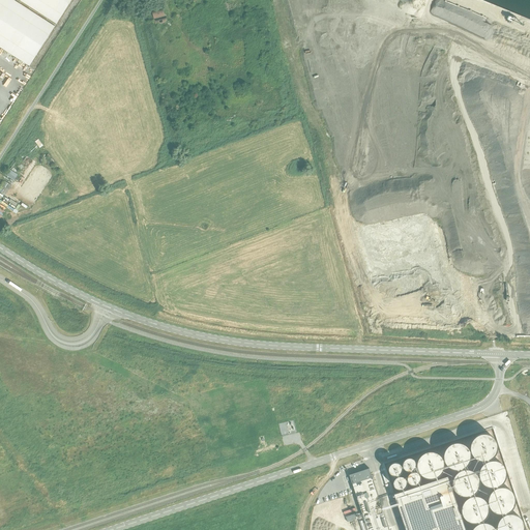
[(55,27),(12,0),(0,0),(0,47),(29,66),(55,27)]
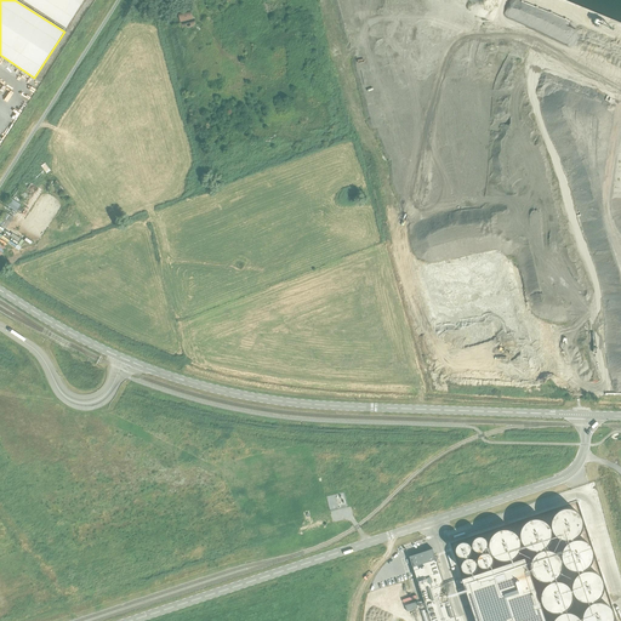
[(21,0),(67,28),(84,0),(21,0)]
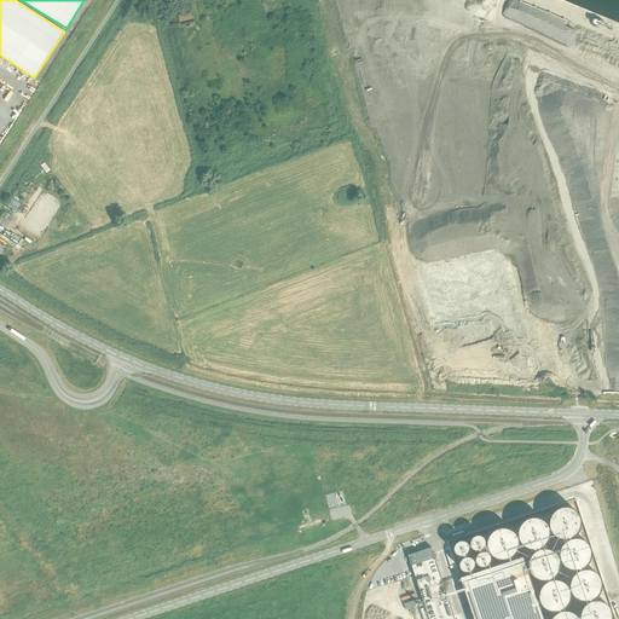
[(21,204),(11,197),(6,204),(17,210),(21,204)]
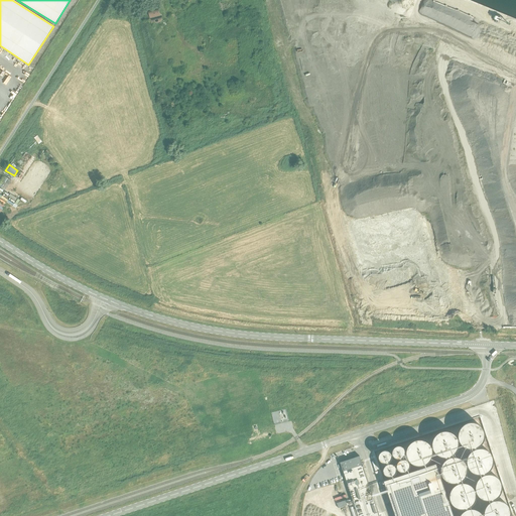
[(11,180),(4,176),(0,182),(0,187),(5,190),(11,180)]
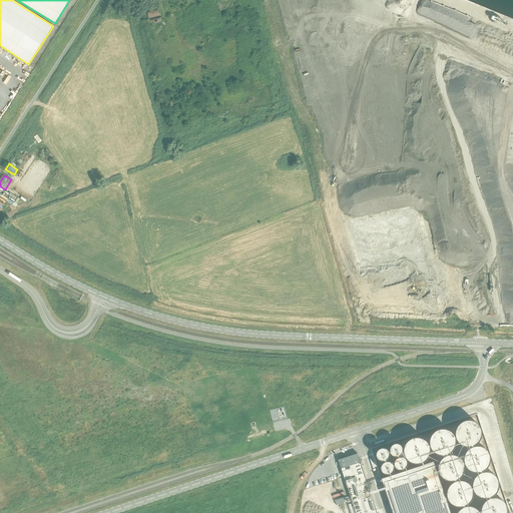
[(472,422),(468,421),(464,422),(460,424),(457,427),(456,431),(456,436),(457,439),(459,443),(463,445),(466,446),(470,446),(474,445),(477,442),(480,439),(481,435),(481,431),(479,427),(476,424),(472,422)]
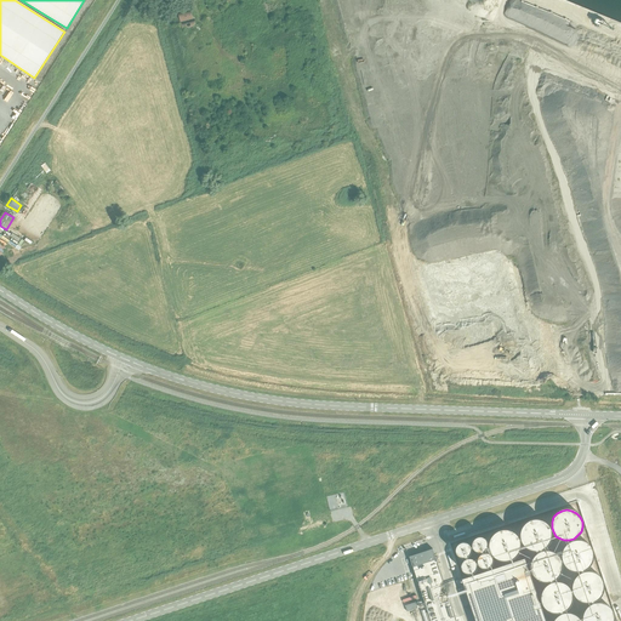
[(541,520),(535,519),(530,520),(525,523),(522,528),(520,533),(520,537),(522,542),(525,546),(529,548),(534,550),(539,550),(542,548),(546,546),(550,541),(551,537),(551,533),(548,528),(545,523),(541,520)]
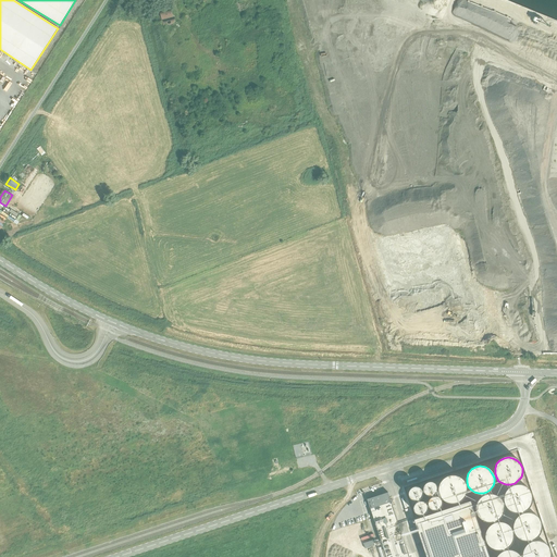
[(456,475),(452,475),(447,475),(443,479),(440,482),(438,486),(438,491),(440,495),(442,498),(446,500),(449,503),(454,502),(458,500),(461,498),(463,495),(466,491),(465,486),(463,482),(460,478),(456,475)]
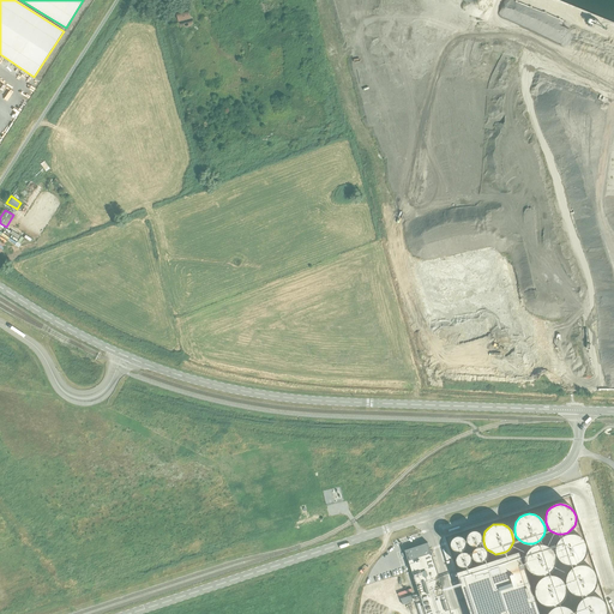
[(475,530),(473,531),(470,531),(468,534),(467,536),(467,539),(467,541),(468,543),(470,545),(473,546),(475,546),(477,546),(480,543),(481,542),(482,540),(482,537),(481,535),(480,533),(477,531),(475,530)]
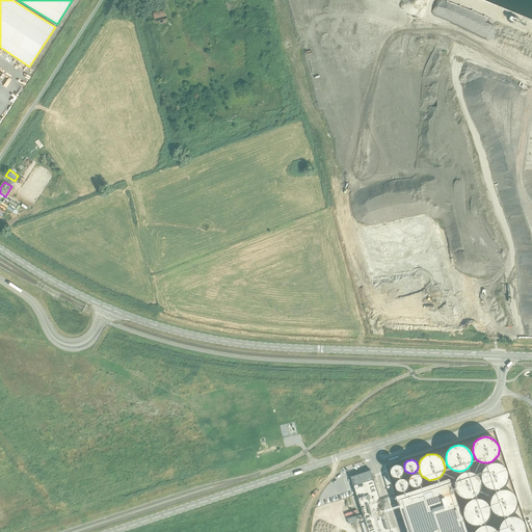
[(499,462),(495,462),(490,462),(486,464),(483,469),(481,473),(482,477),(483,481),(485,484),(488,486),(493,488),(497,487),(501,486),(504,484),(506,481),(507,477),(507,473),(506,469),(503,464),(499,462)]
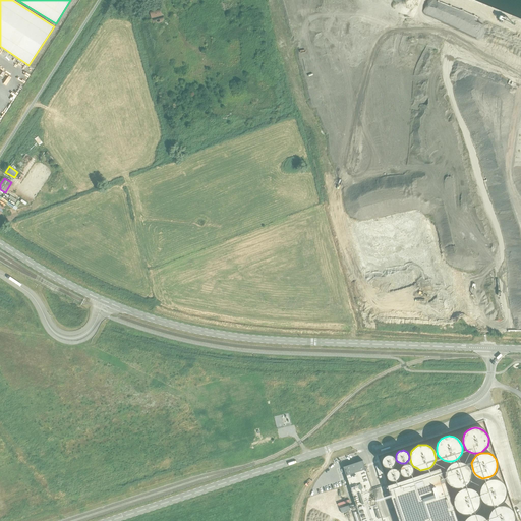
[(389,454),(387,455),(385,456),(384,457),(383,459),(383,461),(383,463),(384,465),(386,467),(388,467),(390,467),(392,467),(394,466),(395,464),(396,462),(395,460),(395,458),(393,456),(392,455),(389,454)]
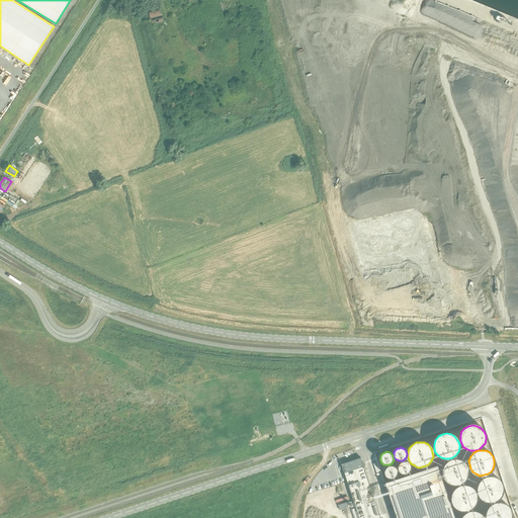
[(380,517),(361,458),(341,464),(359,517),(380,517)]
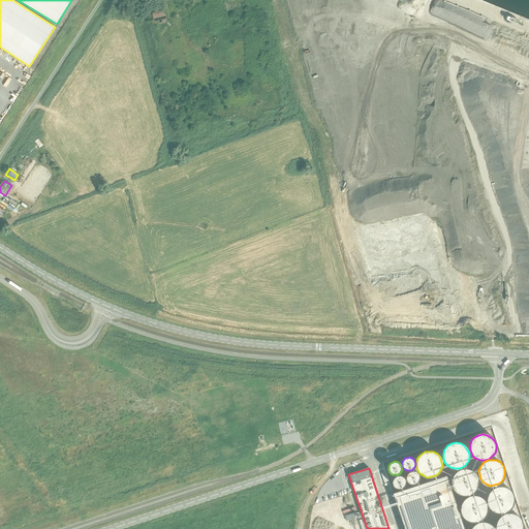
[(470,469),(466,468),(461,469),(458,471),(455,474),(453,478),(453,484),(455,487),(457,490),(460,493),(464,494),(468,494),(472,492),(475,490),(477,487),(478,483),(478,478),(477,474),(474,471),(470,469)]
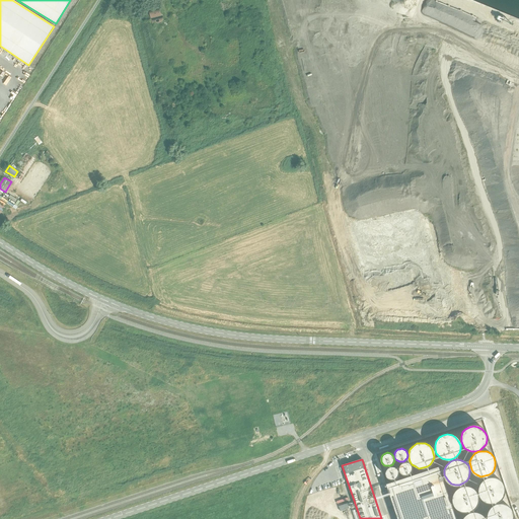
[(406,461),(404,461),(402,462),(400,464),(399,466),(399,468),(399,470),(400,472),(402,473),(404,474),(406,474),(409,474),(411,472),(412,471),(413,469),(413,467),(412,465),(411,463),(409,462),(406,461)]
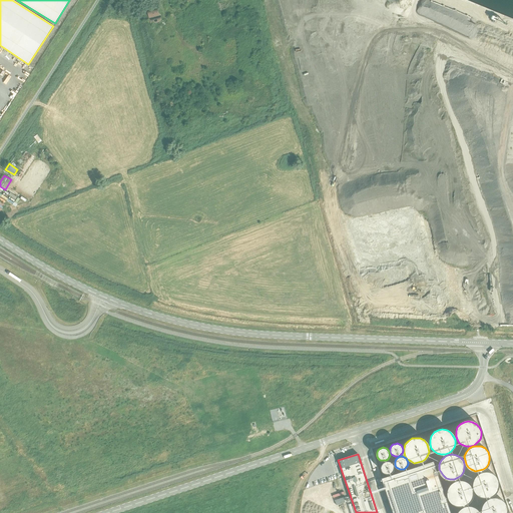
[(388,461),(386,461),(384,462),(382,464),(381,466),(381,468),(381,470),(382,472),(384,473),(386,474),(388,474),(390,473),(392,472),(393,470),(394,468),(394,466),(393,464),(392,462),(390,461),(388,461)]
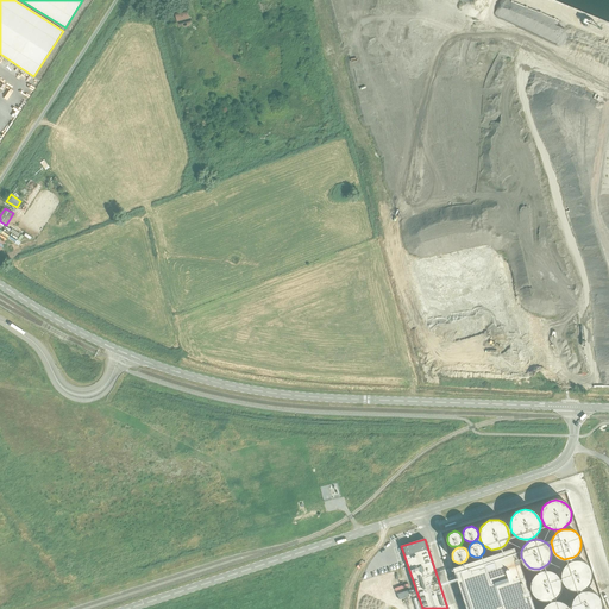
[(534,608),(514,547),(453,567),(466,608),(534,608)]
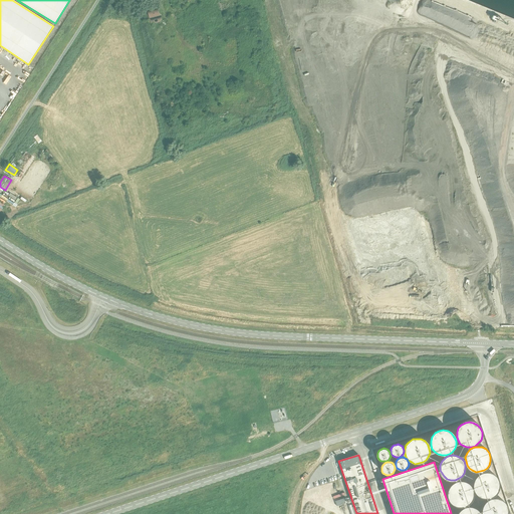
[(490,473),(486,473),(482,473),(478,476),(475,479),(474,483),(474,487),(475,491),(477,494),(481,497),(484,498),(488,498),(492,496),(495,494),(497,491),(499,487),(498,483),(497,479),(494,476),(490,473)]
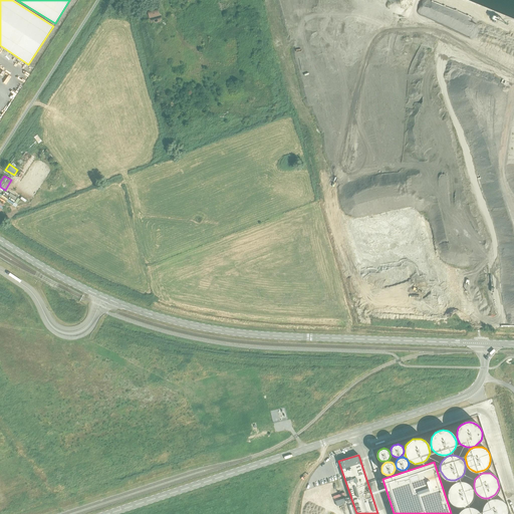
[(465,482),(461,482),(456,482),(453,485),(450,488),(448,492),(448,496),(450,500),(452,503),(455,505),(459,507),(463,506),(467,505),(470,503),(472,500),(473,496),(473,492),(472,488),(469,484),(465,482)]
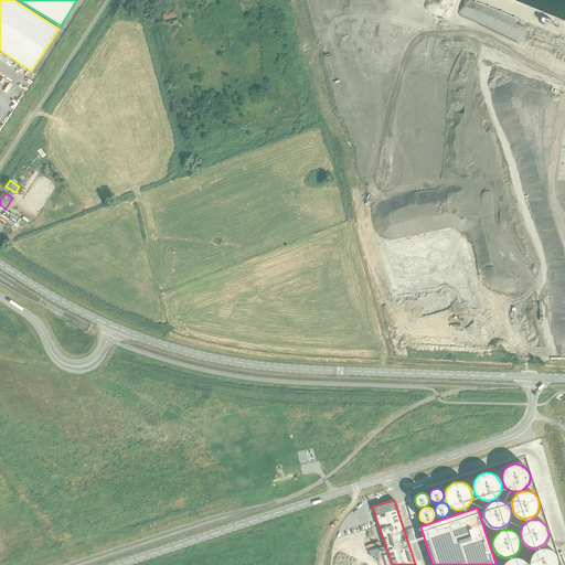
[(548,548),(544,548),(540,548),(535,552),(532,555),(531,560),(531,564),(530,564),(557,564),(558,564),(557,560),(556,555),(553,552),(548,548)]
